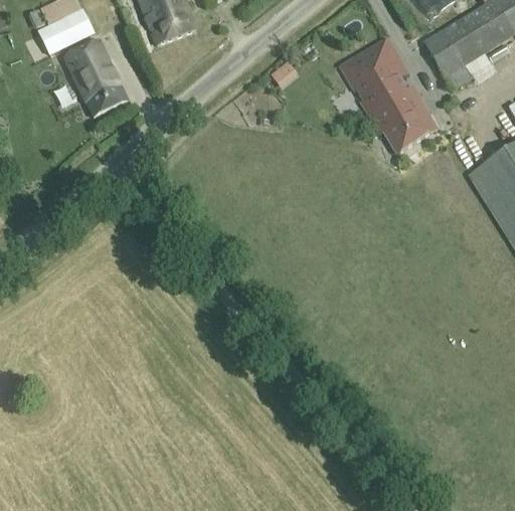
[(55,0),(47,4),(39,7),(48,25),(37,31),(49,54),(59,49),(94,32),(77,0),(55,0)]
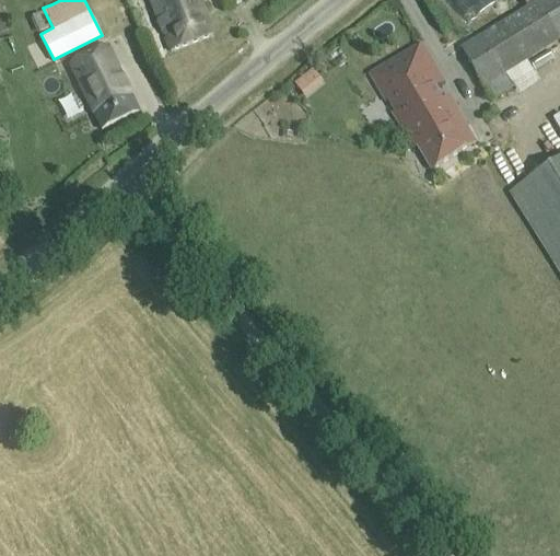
[(213,31),(201,0),(153,0),(172,47),(213,31)]
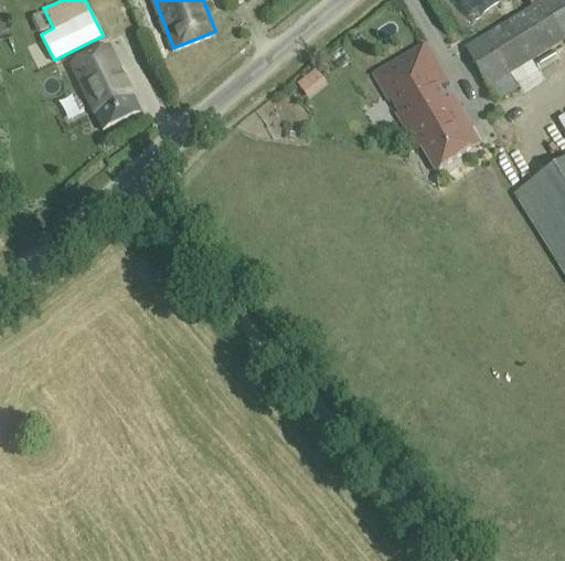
[(539,0),(465,46),(497,97),(518,85),(510,72),(564,38),(564,0),(539,0)]
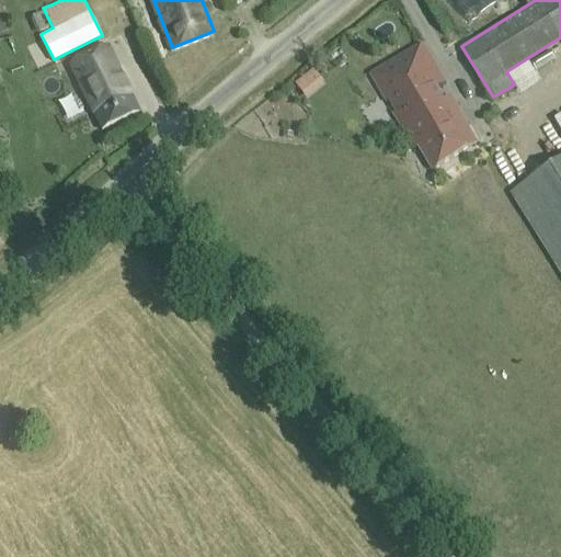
[(369,71),(426,168),(478,138),(450,93),(443,98),(435,84),(443,80),(421,42),(369,71)]
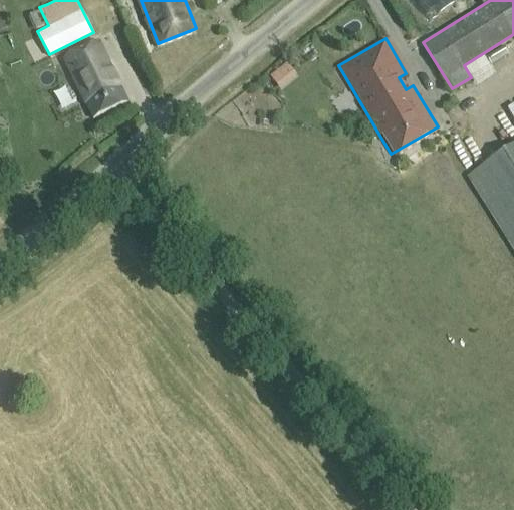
[(125,98),(97,40),(63,56),(91,115),(125,98)]
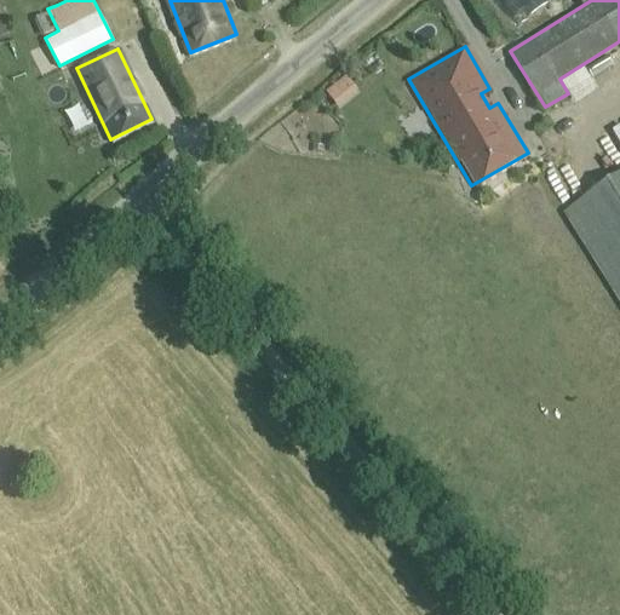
[(619,173),(563,210),(619,300),(619,173)]
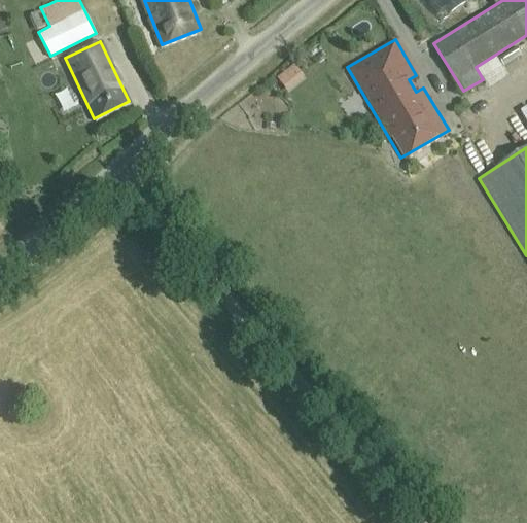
All buildings are outlined.
